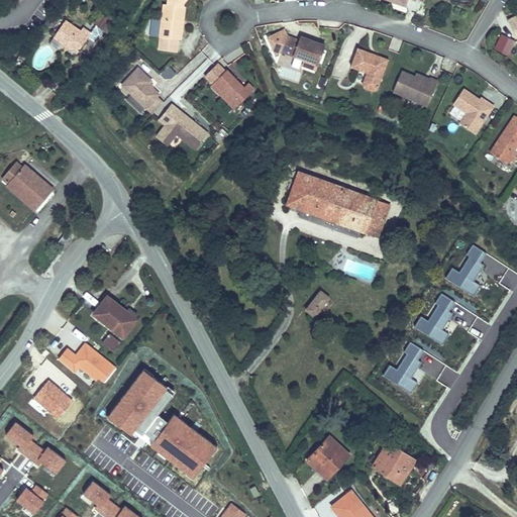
[(167,0),(167,4),(163,4),(158,49),(176,52),(178,39),(180,39),(184,7),(183,6),(183,3),(185,0),(167,0)]
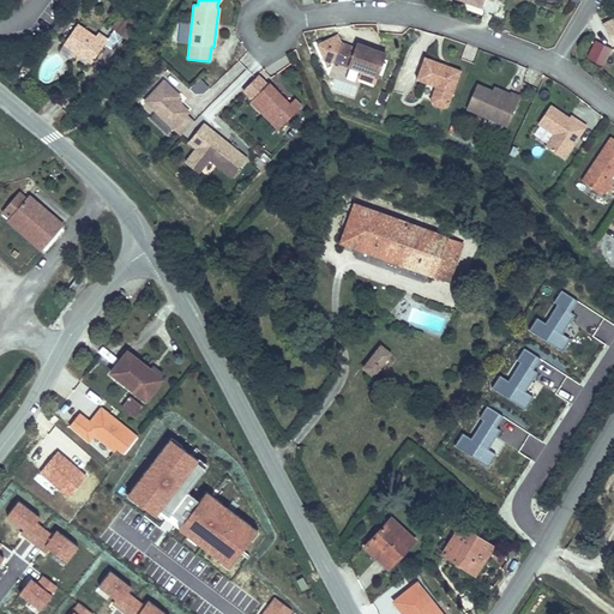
[(109,24),(113,26),(116,30),(126,17),(119,12),(109,24)]
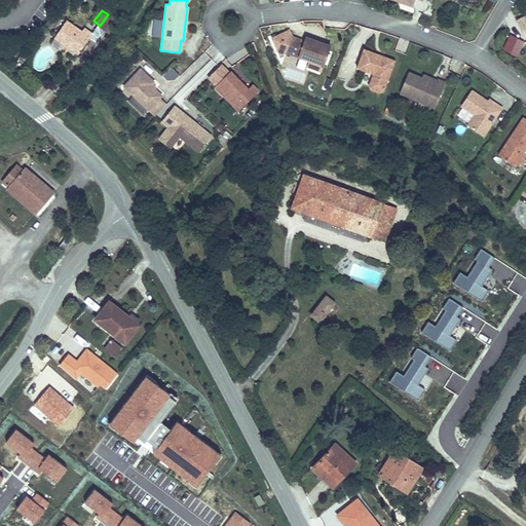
[(108,36),(118,22),(108,14),(100,26),(97,23),(88,34),(82,29),(78,34),(64,24),(52,39),(75,55),(86,40),(90,44),(97,35),(101,38),(105,33),(108,36)]
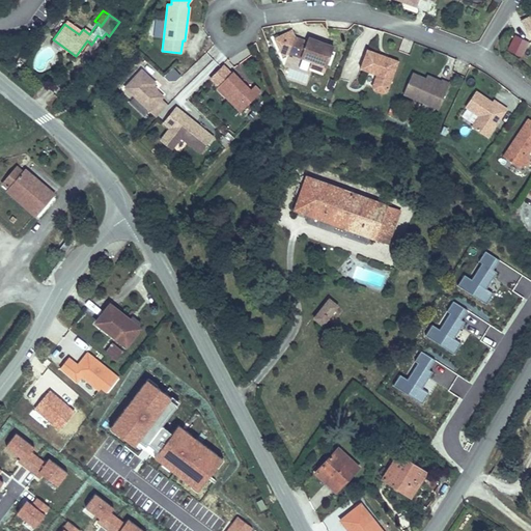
[(515,33),(507,49),(522,57),(530,42),(515,33)]
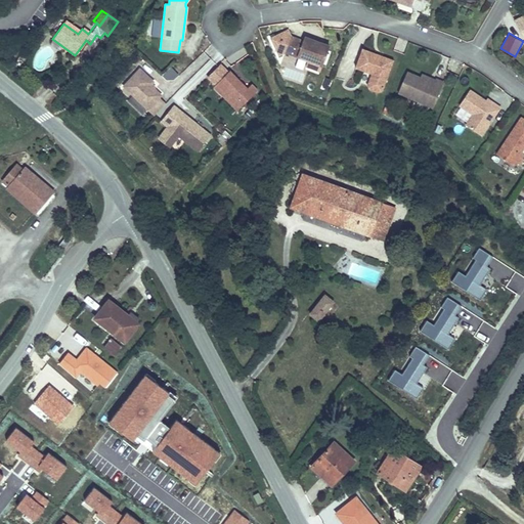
[(319,67),(326,47),(303,38),(301,42),(289,38),(282,53),(306,61),(319,67)]
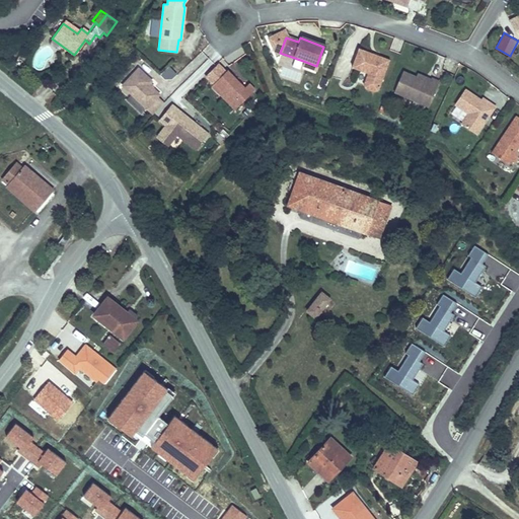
[(380,91),(391,61),(361,50),(354,68),(369,74),(365,85),(367,89),(376,93),(380,91)]
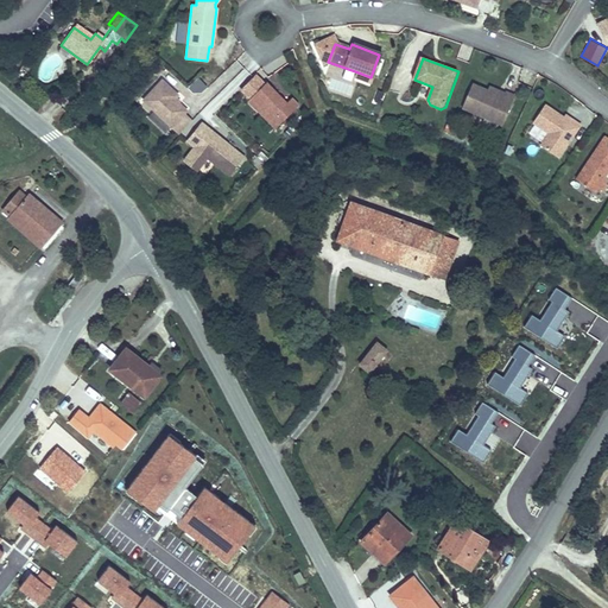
[(232,78),(245,69),(240,62),(227,71),(232,78)]
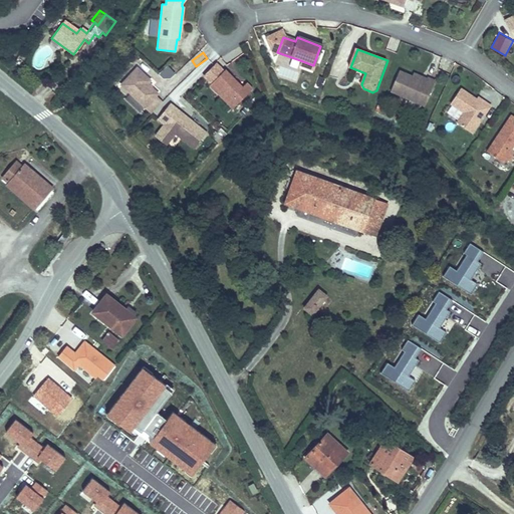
[(313,65),(300,60),(298,65),(299,65),(311,70),(313,65)]
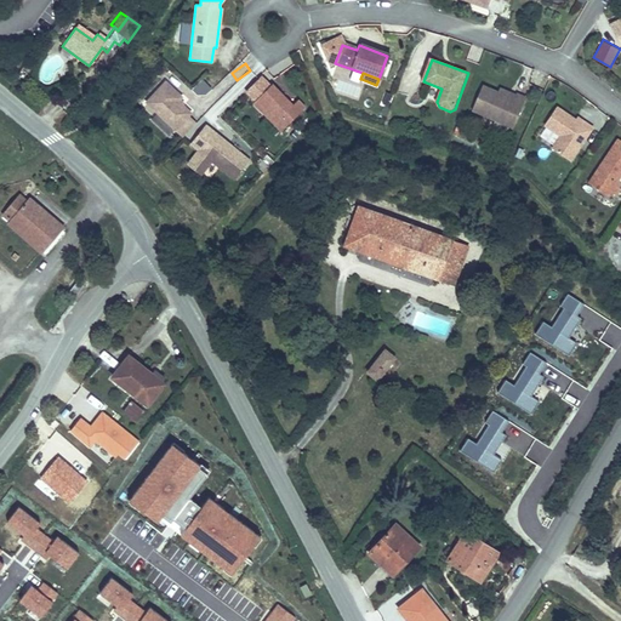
[(201,97),(212,87),(204,79),(193,89),(201,97)]
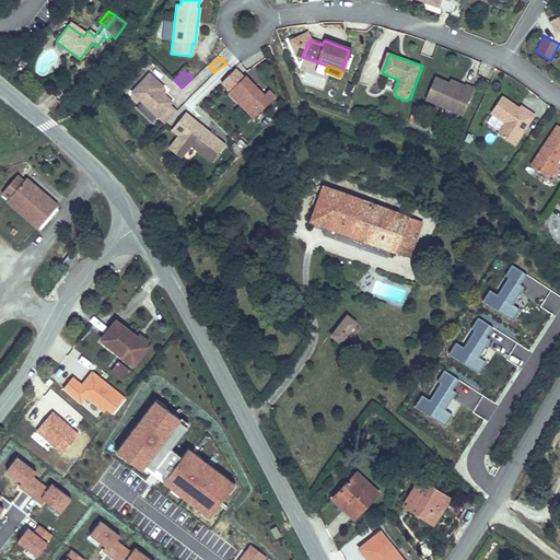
[(168,106),(171,103),(160,92),(163,89),(149,74),(130,93),(164,125),(175,112),(168,106)]
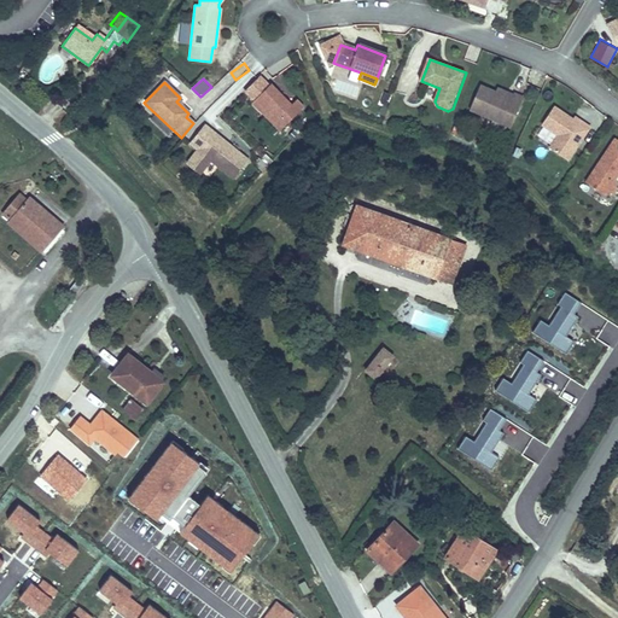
[(511,127),(523,97),(513,93),(513,95),(511,98),(496,92),(481,85),(470,109),(511,127)]
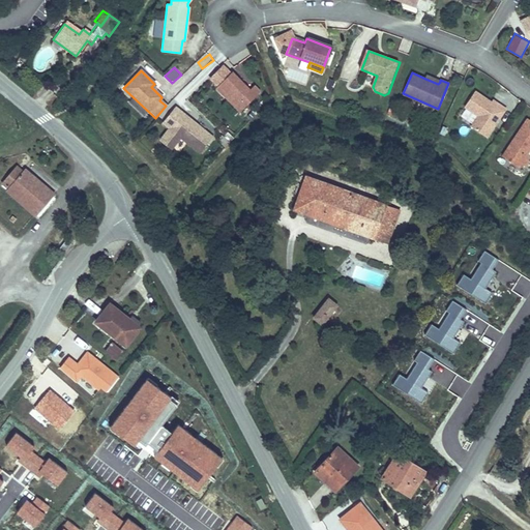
[(260,93),(254,86),(248,90),(232,74),(216,89),(240,113),(260,93)]
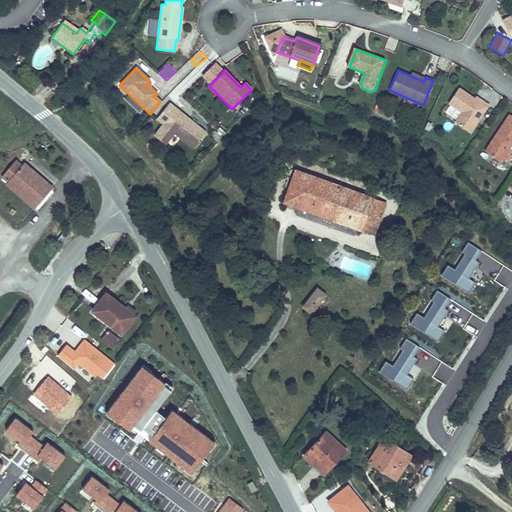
[(425,79),(412,73),(411,76),(423,81),(425,79)]
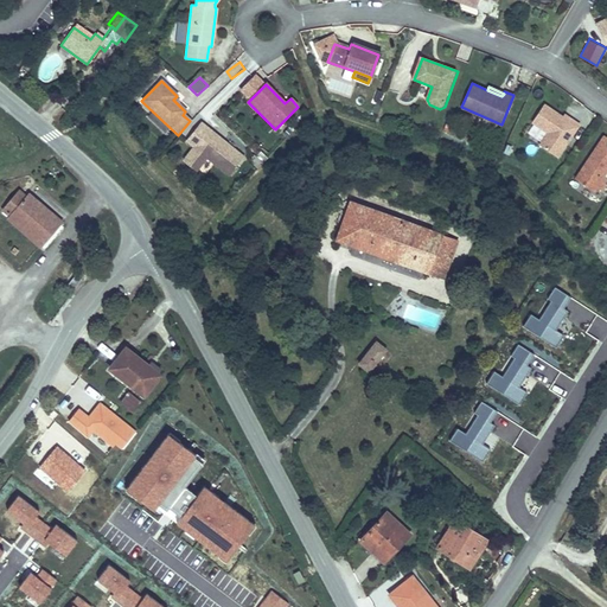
[(560,157),(581,125),(573,119),(570,121),(566,117),(545,104),(535,122),(550,133),(542,146),(560,157)]
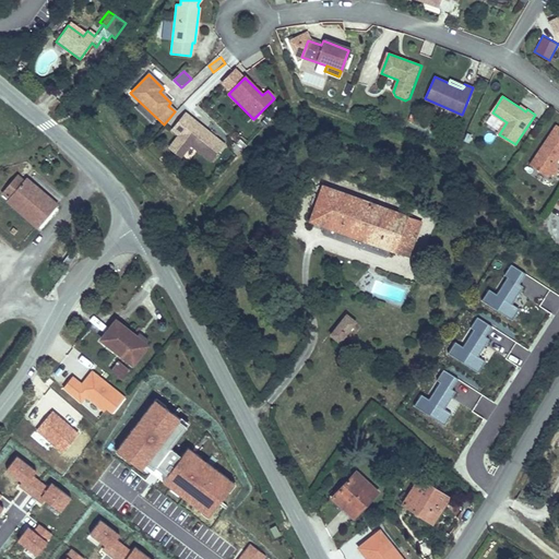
[(223,147),(205,131),(202,133),(191,122),(193,119),(187,113),(175,126),(181,131),(167,145),(178,156),(189,145),(192,149),(207,163),(223,147)]
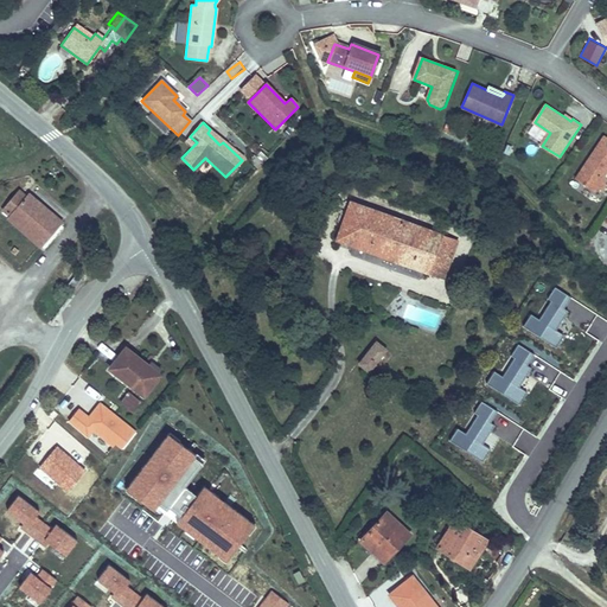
[(223,142),(210,129),(208,133),(219,145),(223,142)]
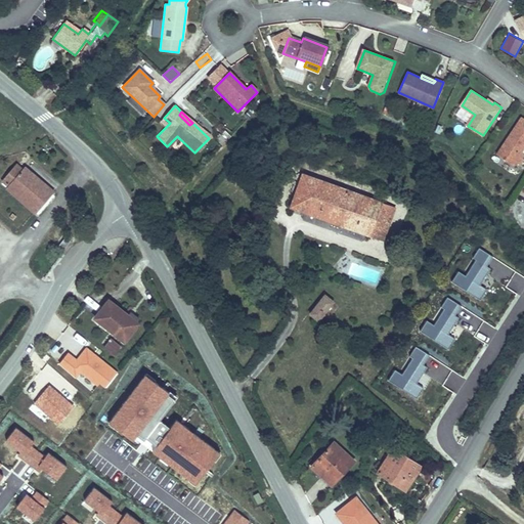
[(523,151),(523,148),(523,118),(522,118),(497,154),(514,165),(516,161),(521,164),(523,159),(523,151)]
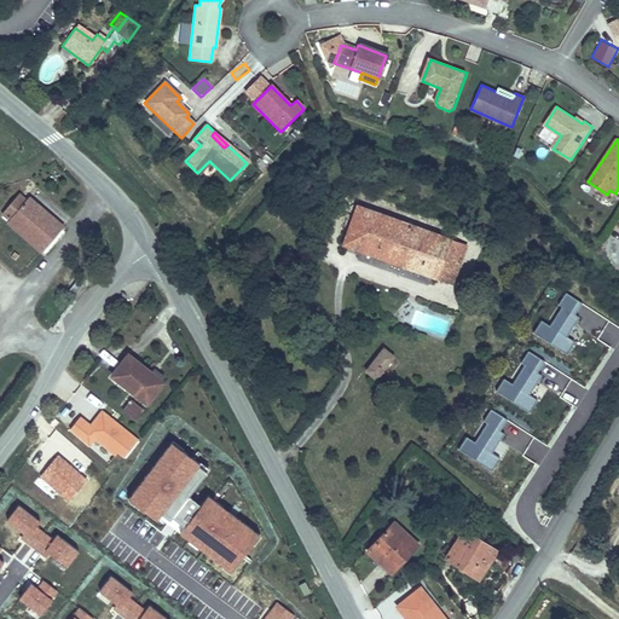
[(254,163),(261,172),(273,161),(266,154),(254,163)]
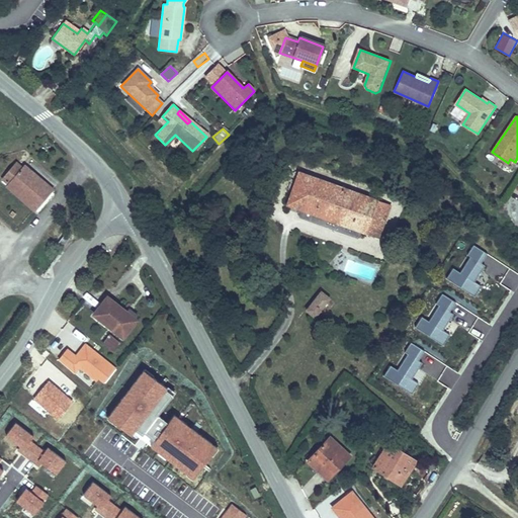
[(168,148),(178,138),(175,135),(165,145),(168,148)]
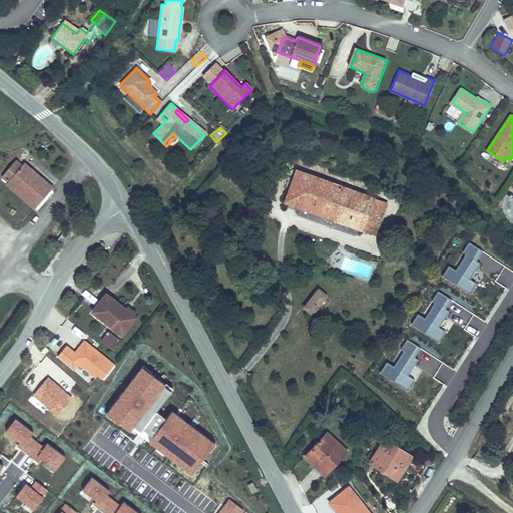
[(0,193),(29,219),(48,196),(17,173),(15,175),(1,165),(0,166),(0,187),(3,189),(0,193)]
